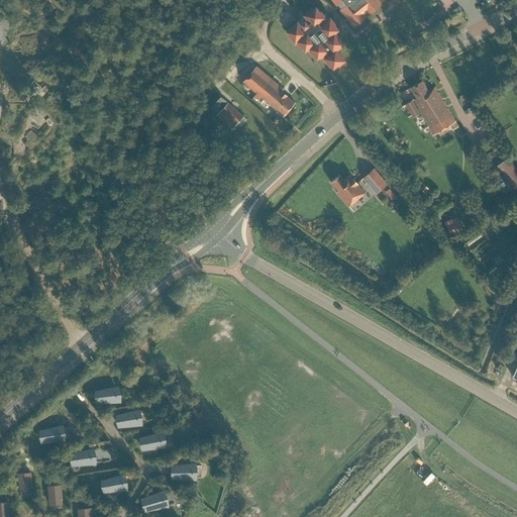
[(52,2),(47,7),(53,11),(55,8),(57,7),(59,8),(57,10),(58,10),(59,9),(64,3),(61,0),(58,3),(55,1),(53,3),(52,2)]
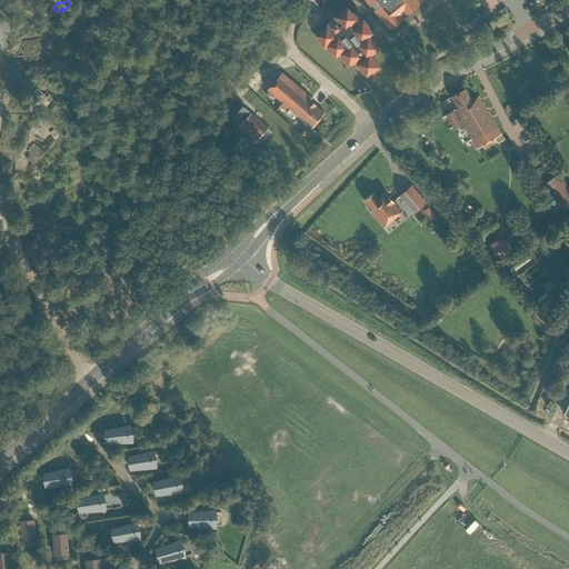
[(368,0),(372,5),(376,9),(391,28),(402,18),(400,15),(405,11),(407,15),(419,6),(416,0),(415,0),(368,0)]
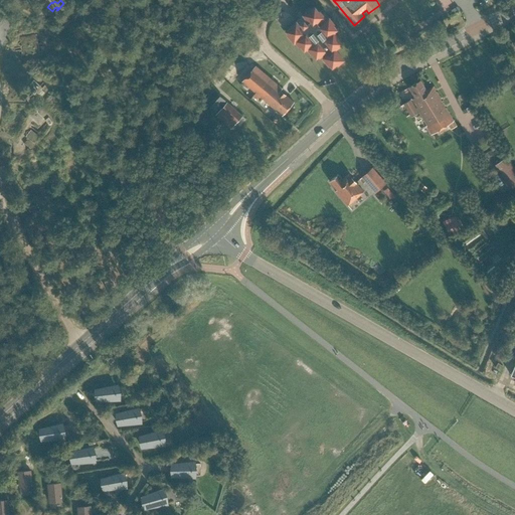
[(338,30),(329,19),(326,21),(318,10),(315,6),(295,22),(296,23),(285,31),(294,42),(296,41),(304,52),(308,49),(316,59),(320,56),(321,55),(332,68),(343,60),(335,49),(342,43),(338,37),(334,33),(336,31),(338,30)]
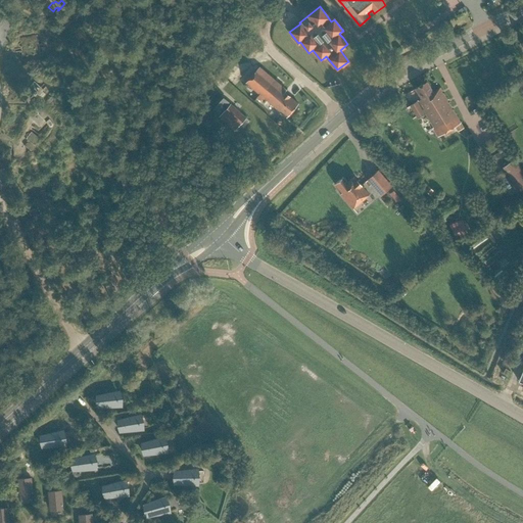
[(264,98),(287,117),(298,104),(285,92),(287,90),(259,66),(246,83),(259,95),(256,98),(260,101),(264,98)]
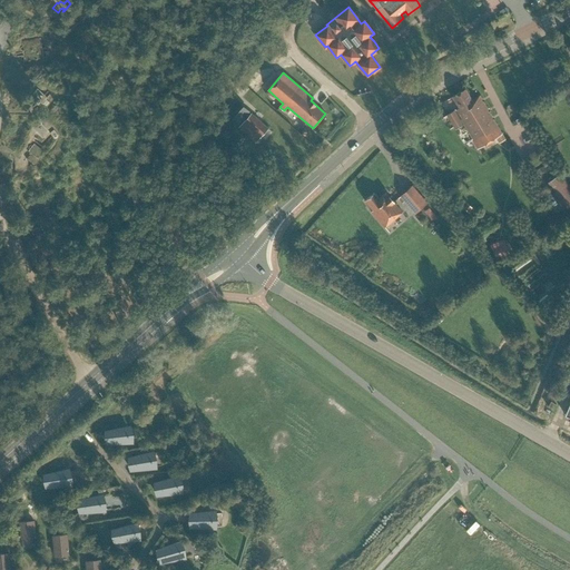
[(23,82),(9,82),(10,92),(23,92),(23,82)]
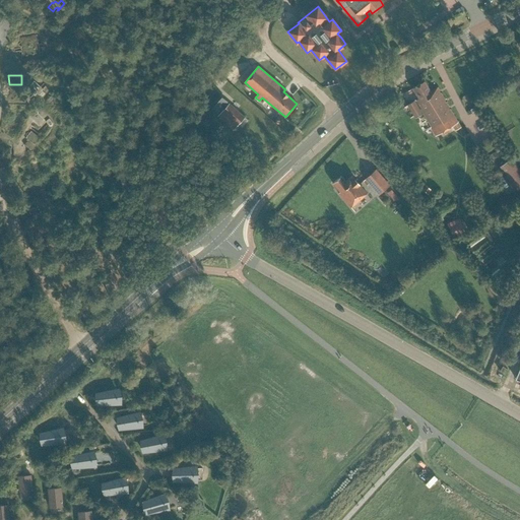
[(40,90),(45,85),(42,83),(41,85),(34,79),(24,88),(31,94),(28,98),(31,100),(35,95),(39,99),(43,94),(40,90)]
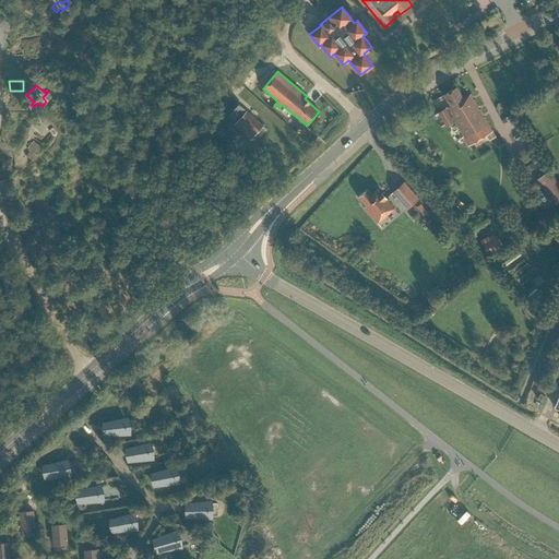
[(495,137),(492,132),(470,96),(463,100),(455,88),(443,96),(450,107),(445,110),(439,115),(447,128),(454,123),(463,138),(464,141),(468,147),(487,137),(489,141),(495,137)]
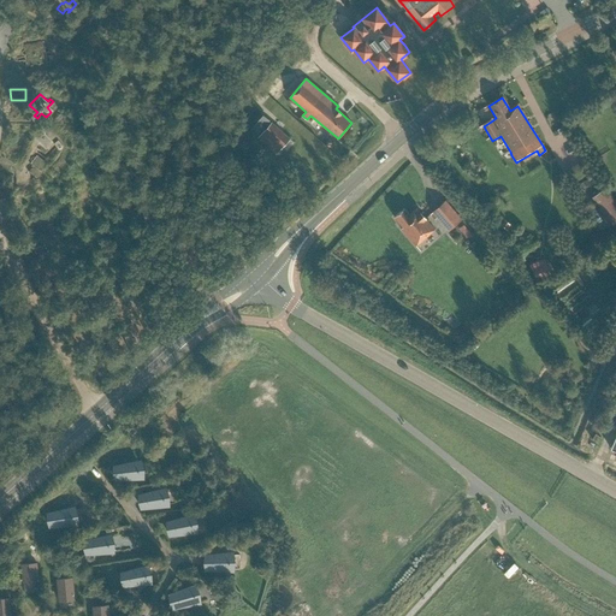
[(248,118),(244,123),(249,126),(258,134),(268,120),(260,113),(252,122),(249,119),(249,118),(248,118)]
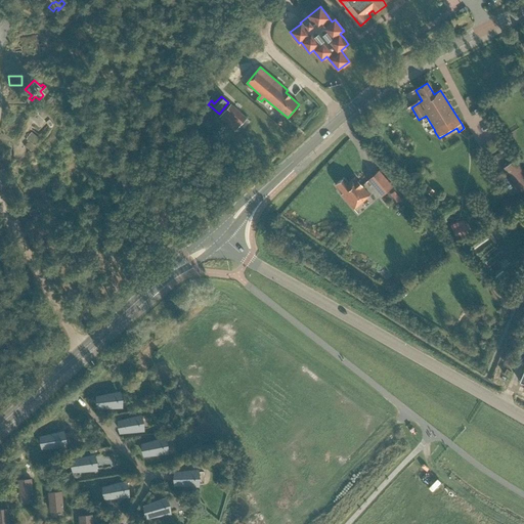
[(231,104),(220,118),(235,131),(247,118),(231,104)]
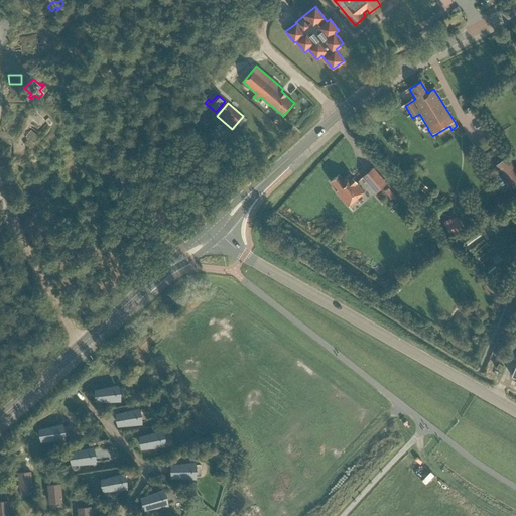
[(28,117),(39,126),(44,120),(49,125),(53,121),(48,116),(45,119),(35,109),(28,117)]
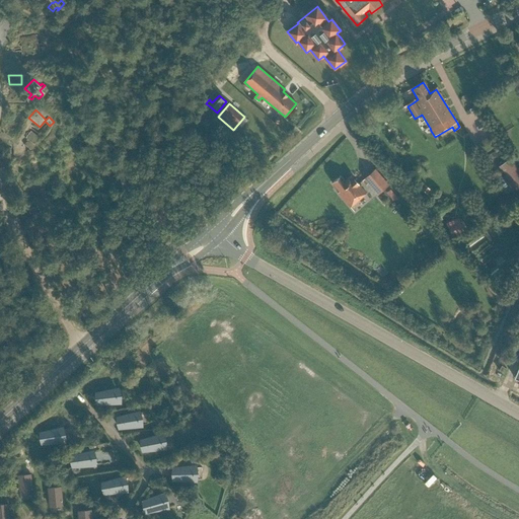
[(26,144),(32,149),(42,138),(39,135),(40,133),(34,129),(27,137),(29,140),(26,144)]
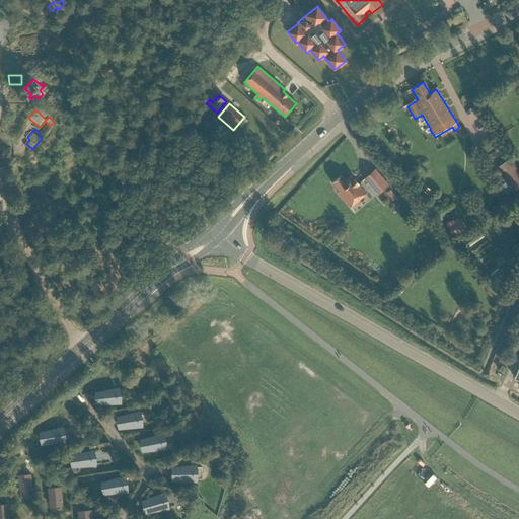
[(9,157),(8,158),(12,166),(17,164),(14,156),(14,155),(13,155),(11,156),(9,157)]
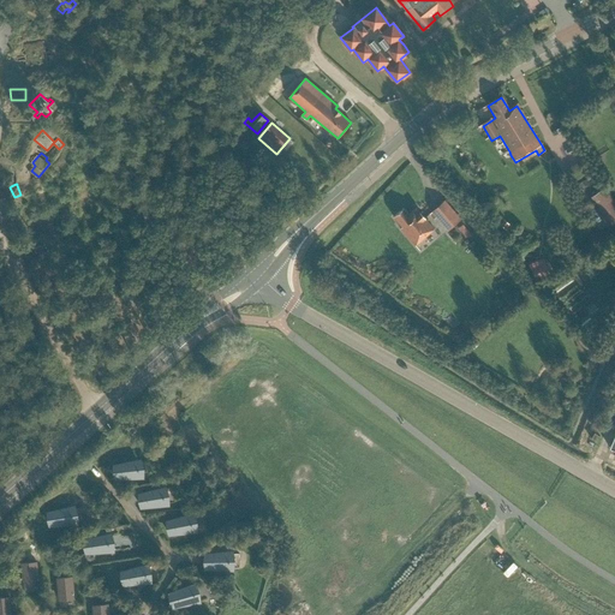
[(614,221),(614,198),(605,186),(591,197),(611,225),(614,221)]
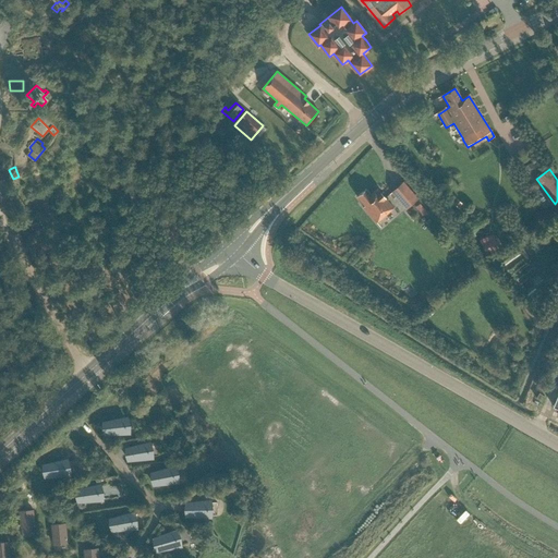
[(403,182),(392,192),(399,201),(404,196),(411,205),(417,198),(403,182)]
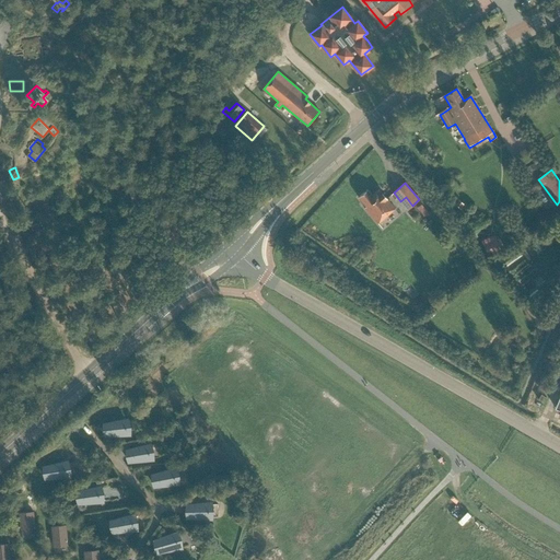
[(396,209),(378,189),(372,196),(368,189),(358,198),(366,207),(364,208),(378,224),(396,209)]
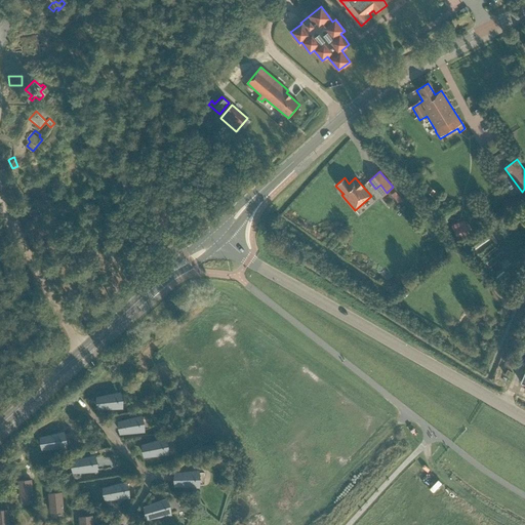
[(32,210),(19,217),(24,224),(28,221),(29,224),(27,225),(28,226),(28,227),(39,219),(38,216),(40,214),(36,207),(36,208),(35,208),(32,210)]
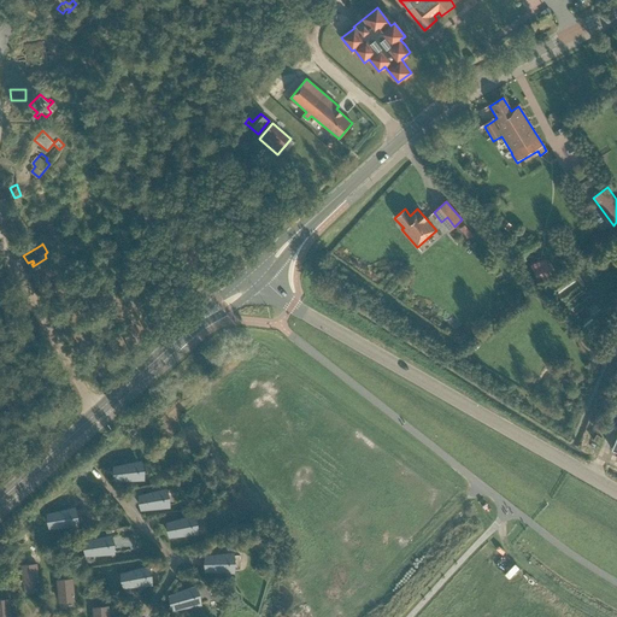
[(552,274),(546,259),(539,263),(539,262),(530,265),(538,281),(544,278),(544,277),(552,274)]
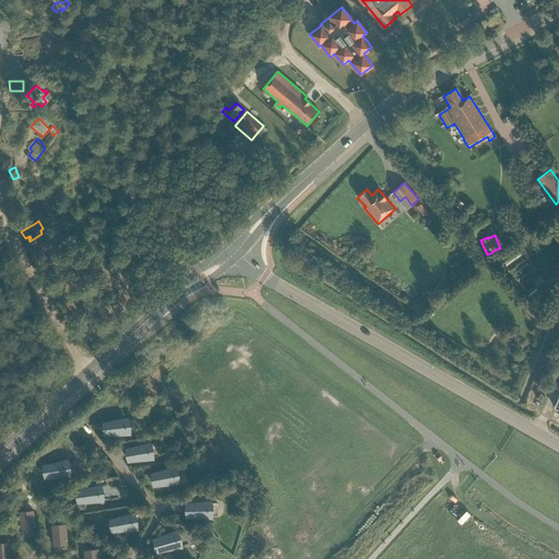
[(127,433),(126,420),(104,423),(106,436),(127,433)]
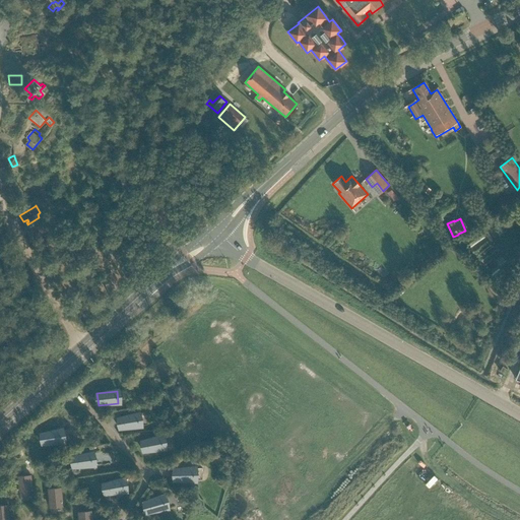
[(120,430),(140,427),(138,414),(118,417),(120,430)]
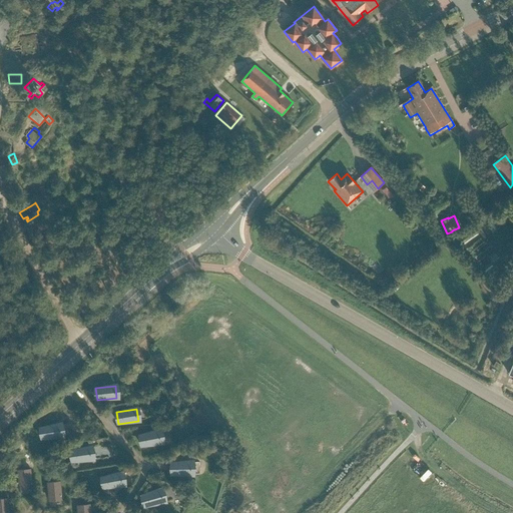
[(62,436),(60,424),(52,426),(40,427),(42,439),(62,436)]
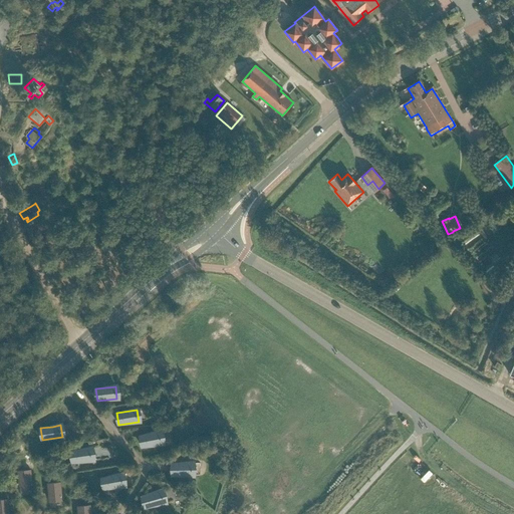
[(160,432),(140,436),(143,447),(162,444),(160,432)]
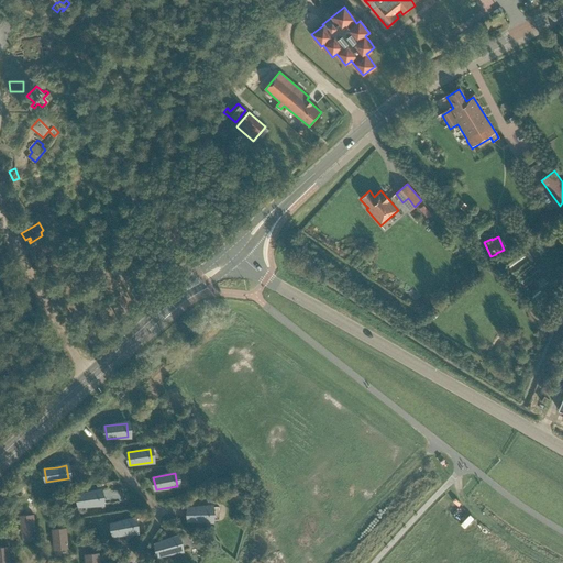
[(108,501),(124,499),(123,486),(106,488),(108,501)]
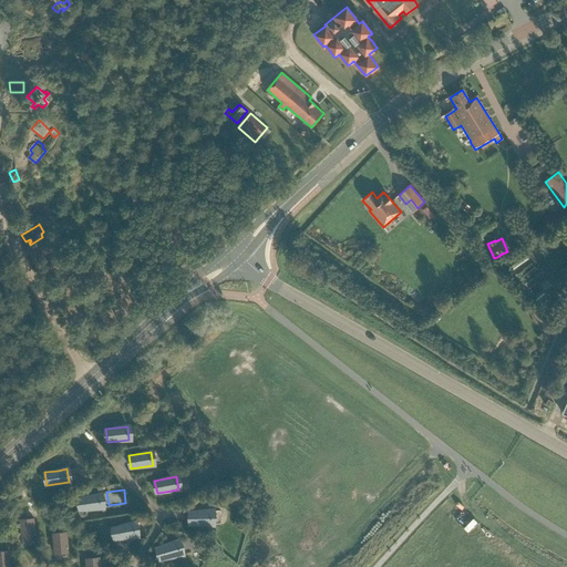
[(102,507),(100,494),(78,497),(80,511),(102,507)]
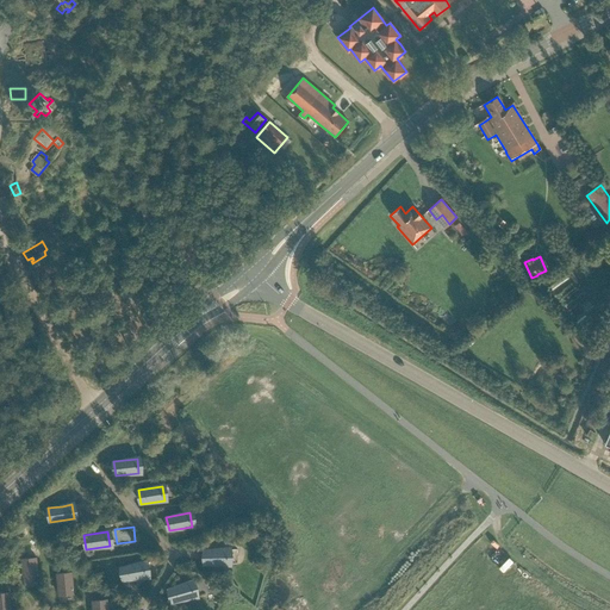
[(228,564),(228,549),(204,551),(204,565),(228,564)]
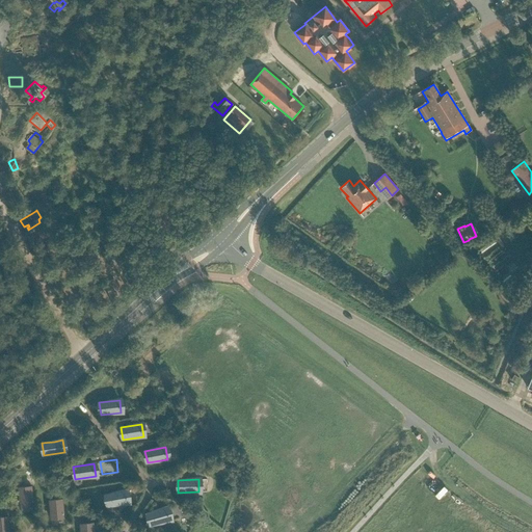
[(31,486),(19,488),(21,506),(33,505),(31,486)]
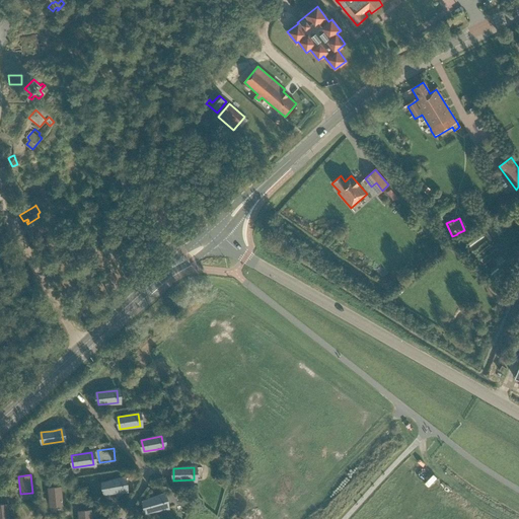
[(123,478),(102,483),(104,494),(125,491),(123,478)]
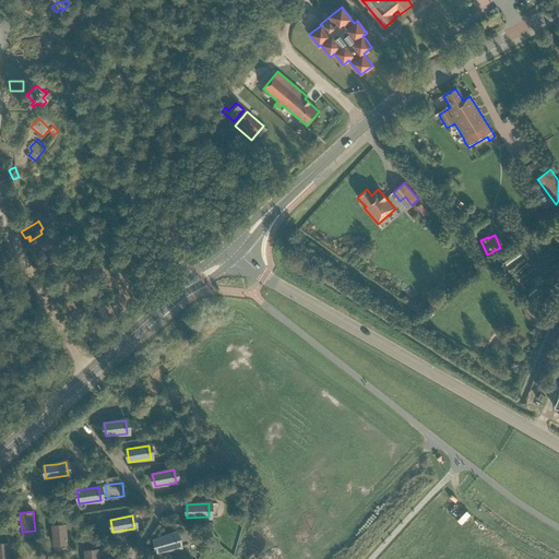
[(54,545),(68,544),(66,525),(51,526),(54,545)]
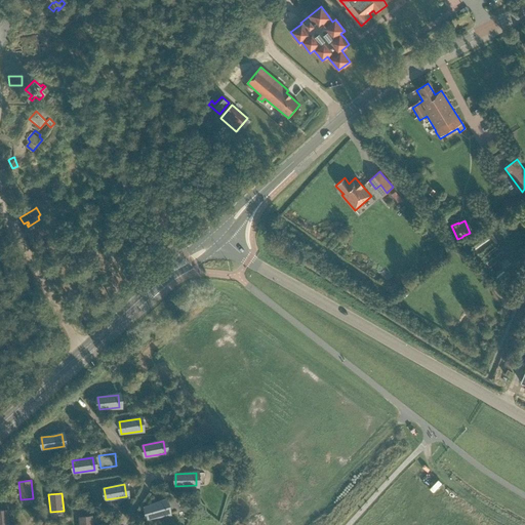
[(168,513),(165,501),(145,507),(149,519),(168,513)]
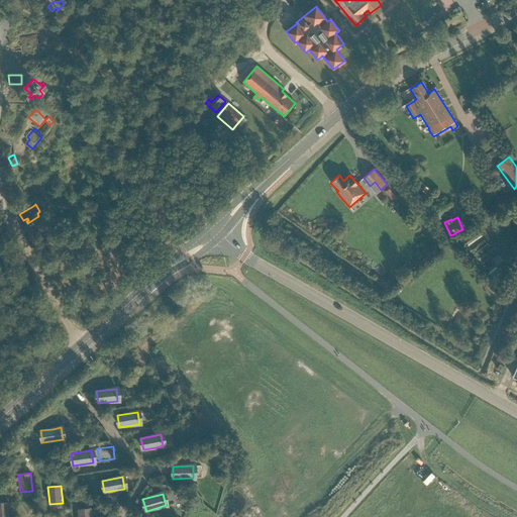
[(0,516),(9,516),(8,502),(0,503),(0,516)]
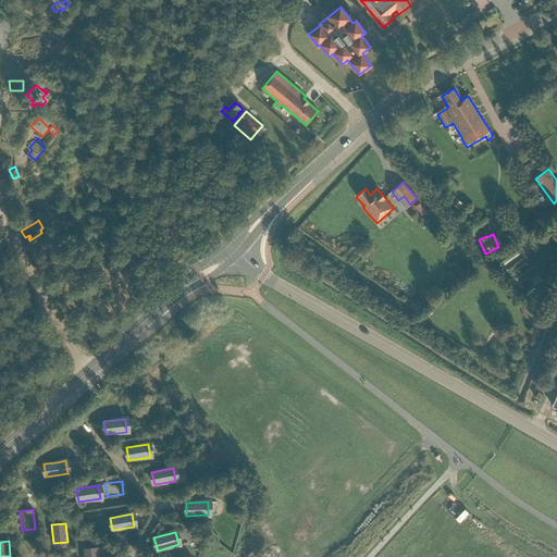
[(98,556),(98,547),(84,549),(85,556),(98,556)]
